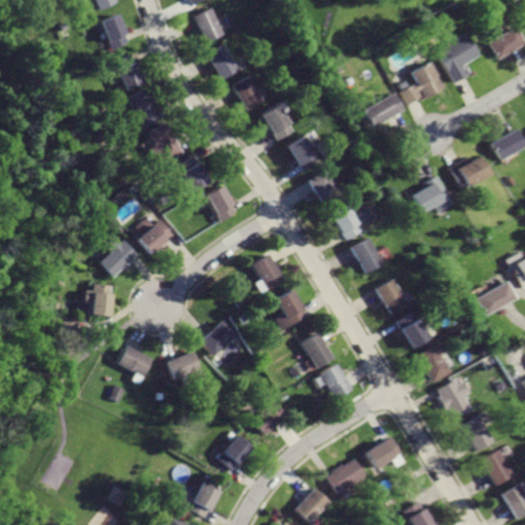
[(80,0),(82,3),(88,1),(93,12),(114,4),(112,0),(80,0)]
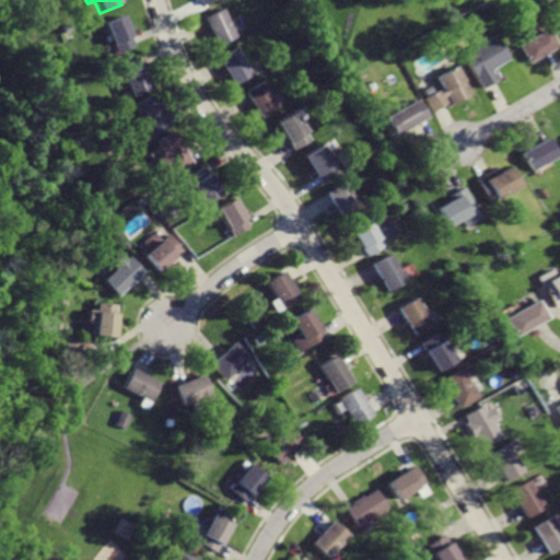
[(225,10),(207,19),(220,47),(238,38),(225,10)]
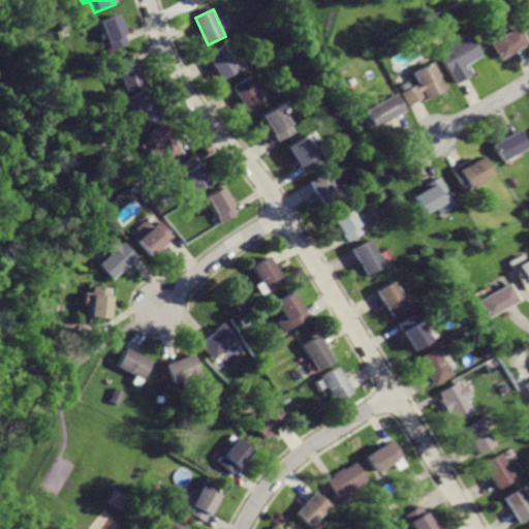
[(115,17),(96,24),(107,52),(126,43),(115,17)]
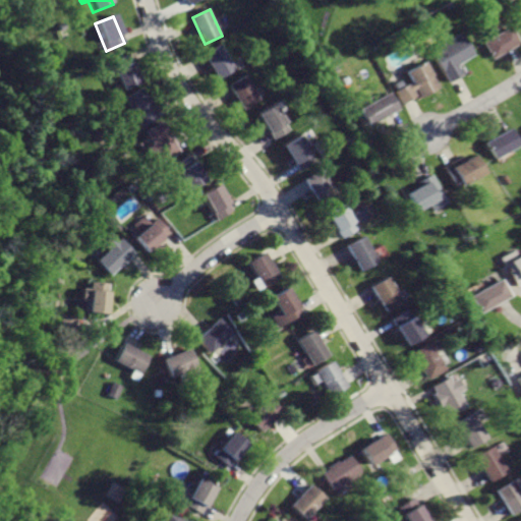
[(505,26),(478,43),(489,60),(516,45),(505,26)]
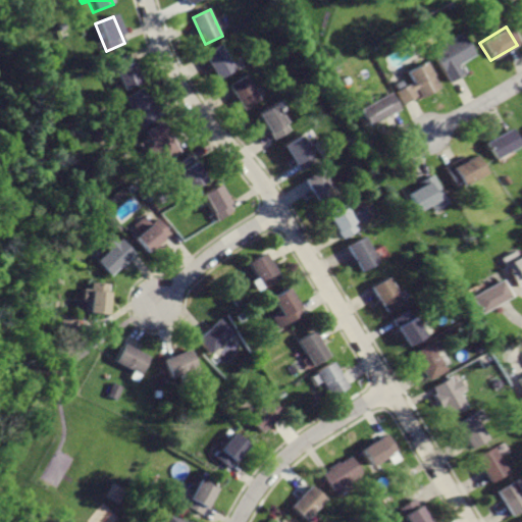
[(456,33),(425,50),(445,83),(460,73),(454,64),(469,55),(456,33)]
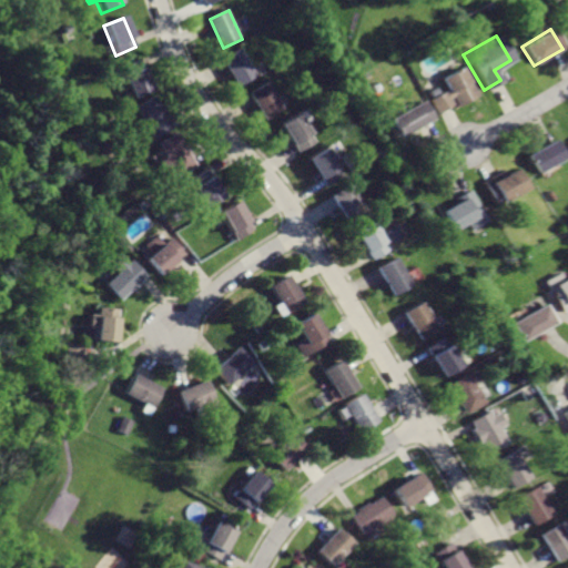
[(243,49),(224,59),(239,87),(259,75),(243,49)]
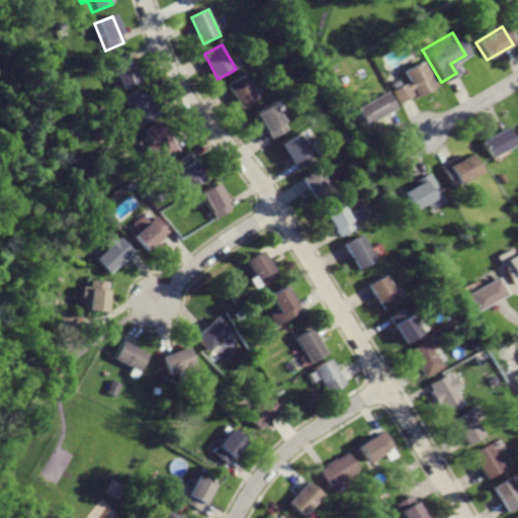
[(125,56),(108,64),(121,91),(139,83),(125,56)]
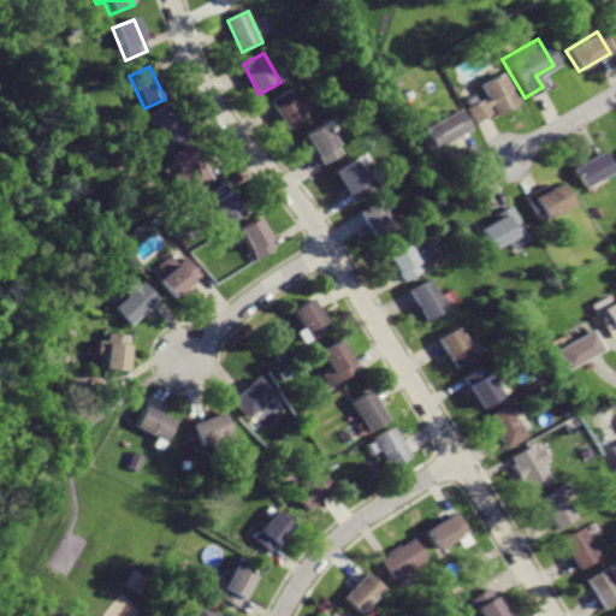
[(499,77),(479,88),(485,98),(466,108),(475,125),(492,116),(493,118),(516,106),(499,77)]
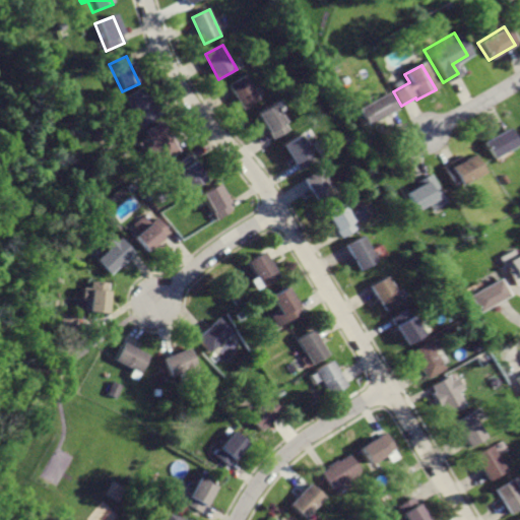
[(247,75),(231,85),(245,110),(261,101),(247,75)]
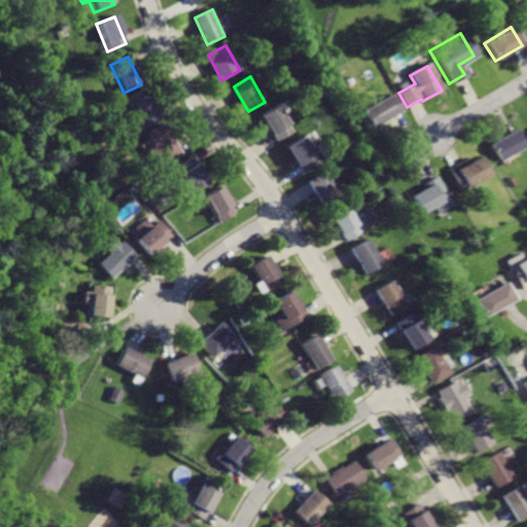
[(127,100),(142,129),(161,118),(145,90),(127,100)]
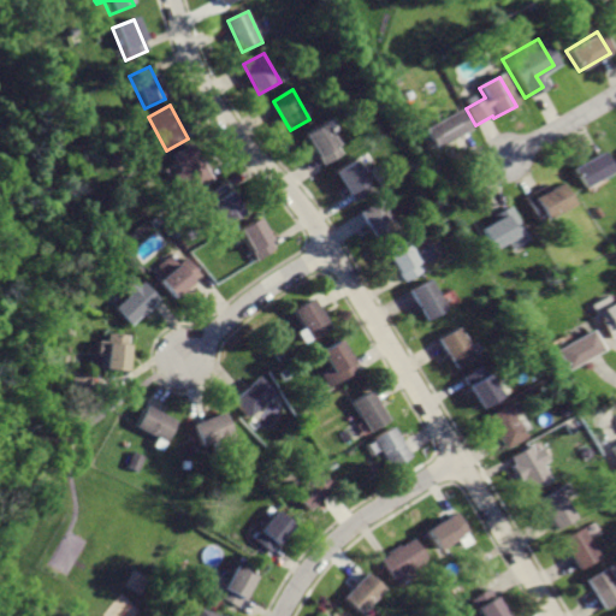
[(456,110),(424,129),(436,150),(469,130),(456,110)]
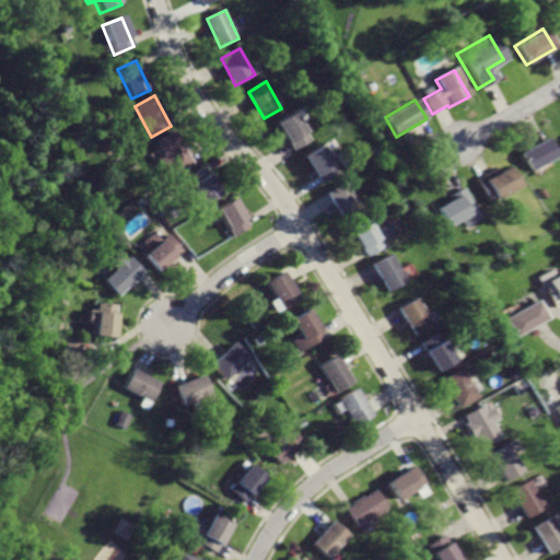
[(296,115),(280,125),(294,151),(312,141),(296,115)]
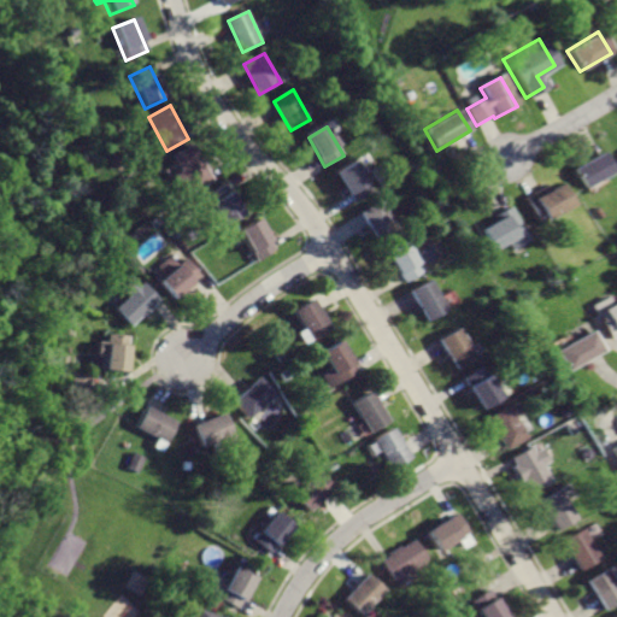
[(175,156),(194,192),(215,181),(195,145),(175,156)]
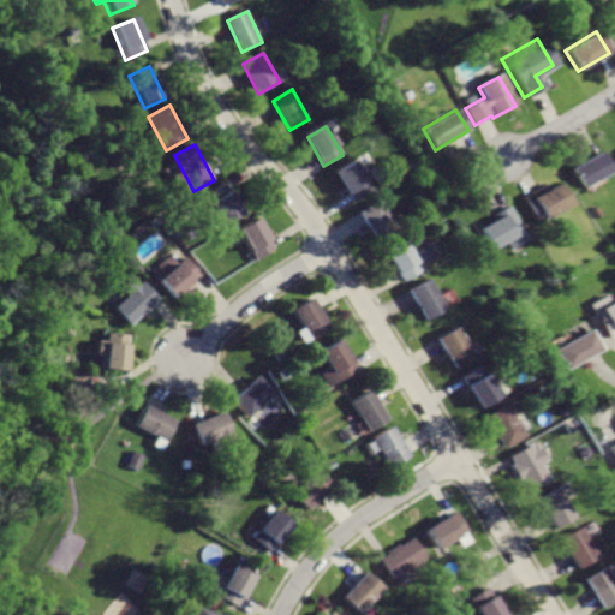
[(598,153),(571,168),(580,186),(609,171),(598,153)]
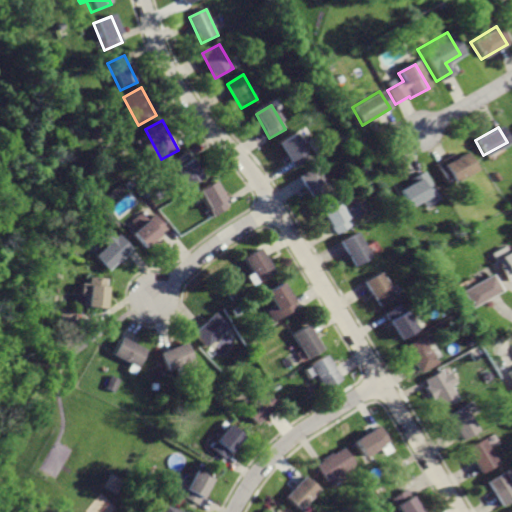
[(296,133),(280,143),(295,167),(311,157),(296,133)]
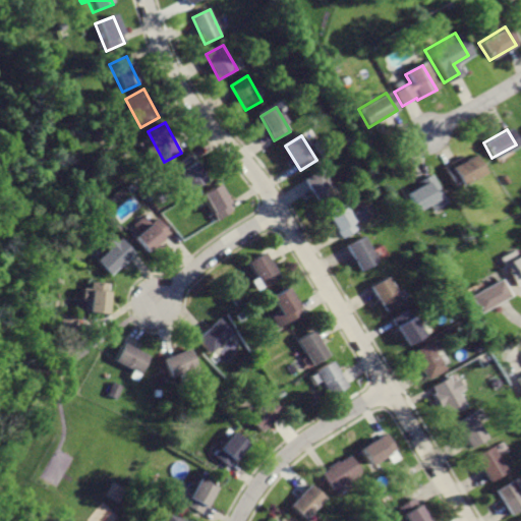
[(190,155),(174,164),(189,191),(206,182),(190,155)]
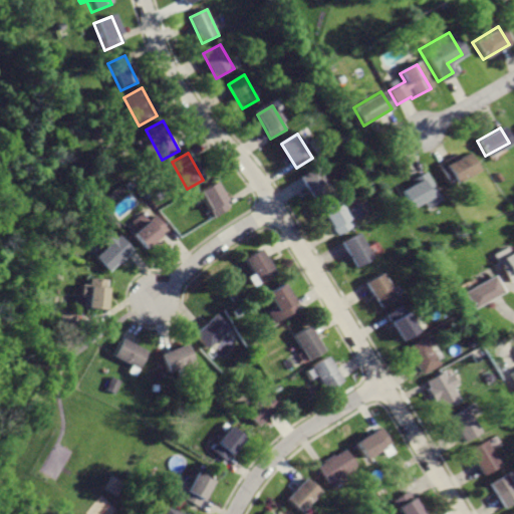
[(463,156),(453,162),(450,158),(437,165),(449,185),(473,171),(463,156)]
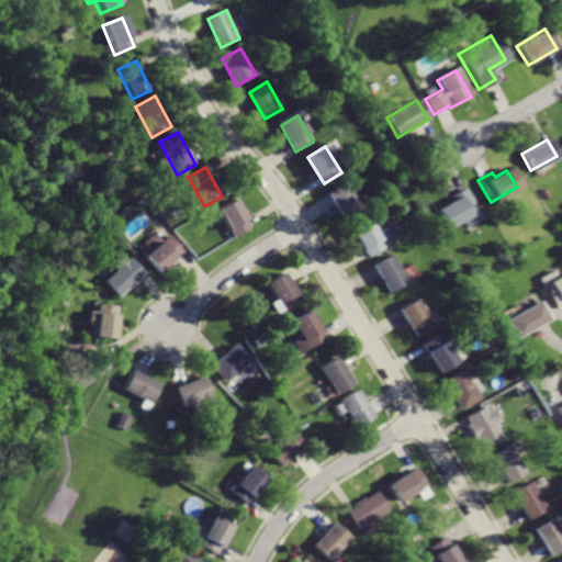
[(348,183),(330,194),(346,222),(364,212),(348,183)]
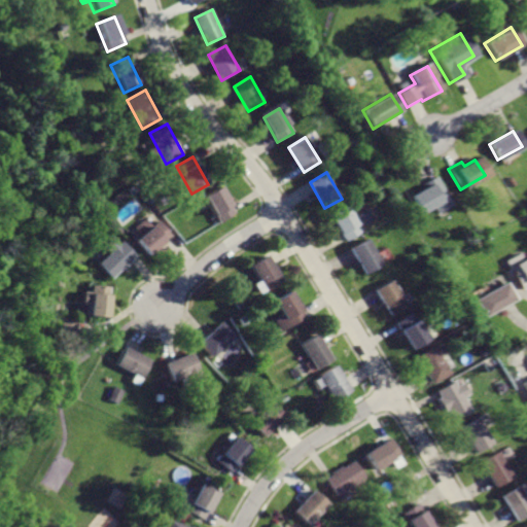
[(437,177),(424,184),(426,188),(411,197),(420,214),(434,207),(437,213),(453,206),(437,177)]
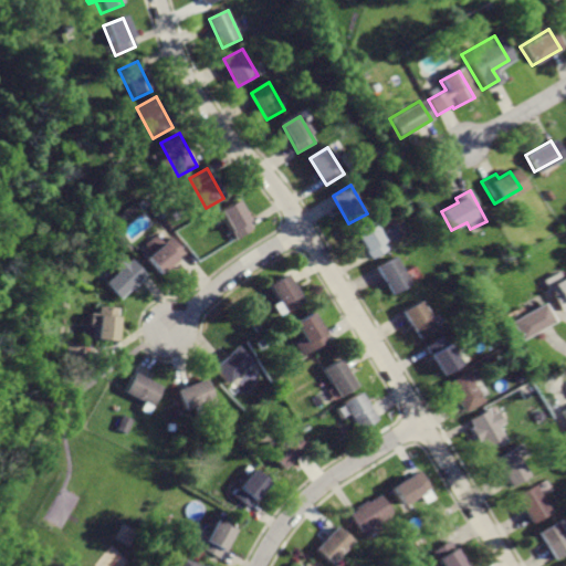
[(239,201),(221,211),(236,239),(254,229),(239,201)]
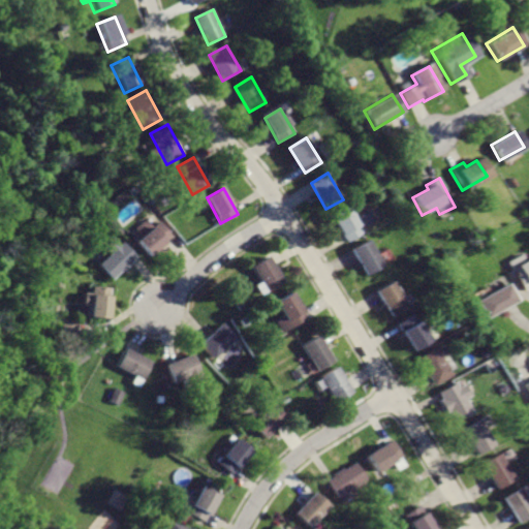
[(350,208),(333,218),(348,244),(365,234),(350,208)]
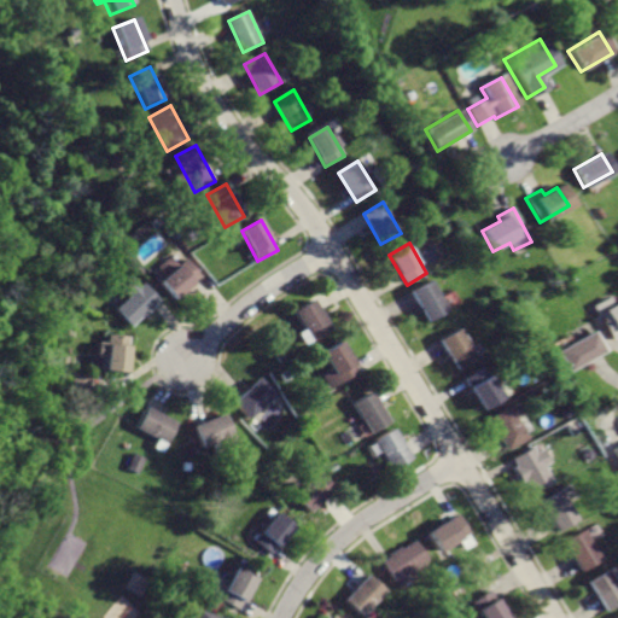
[(186,258),(159,280),(175,298),(200,277),(186,258)]
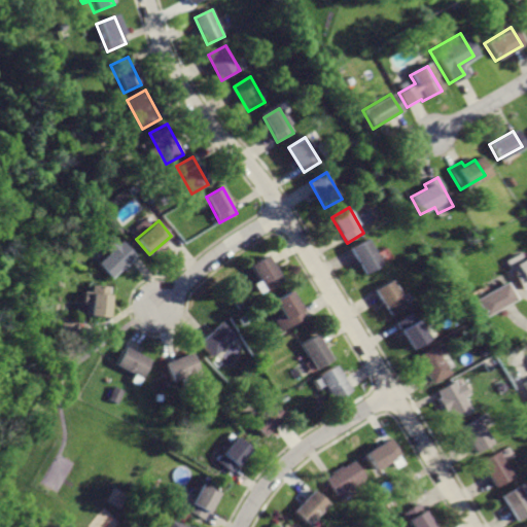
[(111,235),(101,243),(109,253),(99,262),(109,276),(136,255),(123,239),(118,243),(111,235)]
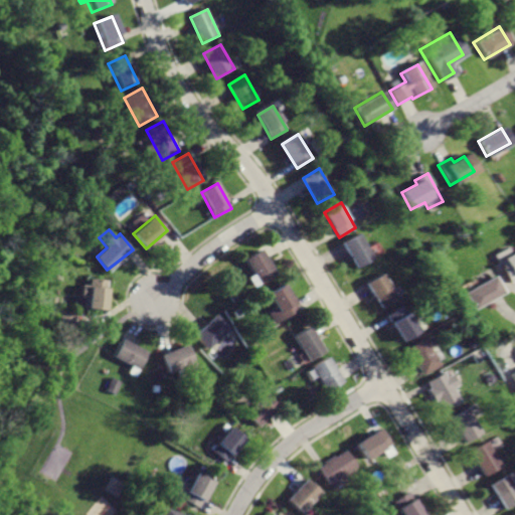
[(359,235),(344,243),(358,269),(373,260),(359,235)]
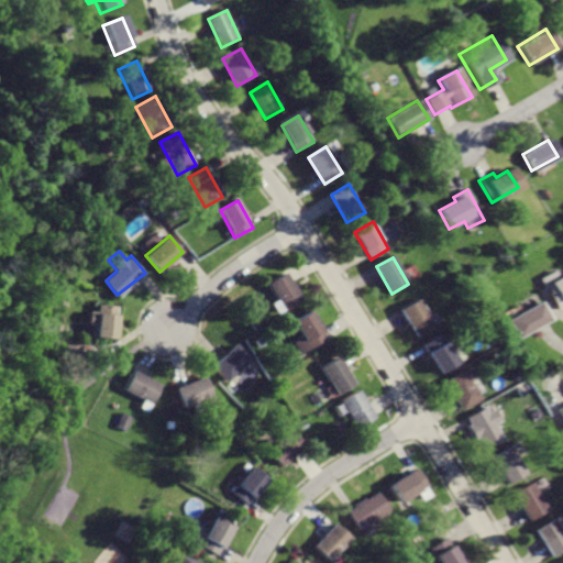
[(562,276),(555,280),(551,272),(537,280),(553,310),(562,305),(562,276)]
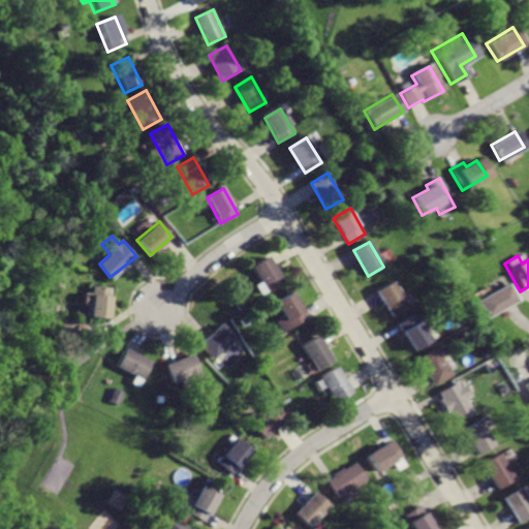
[(270,257),(254,267),(270,292),(285,282),(270,257)]
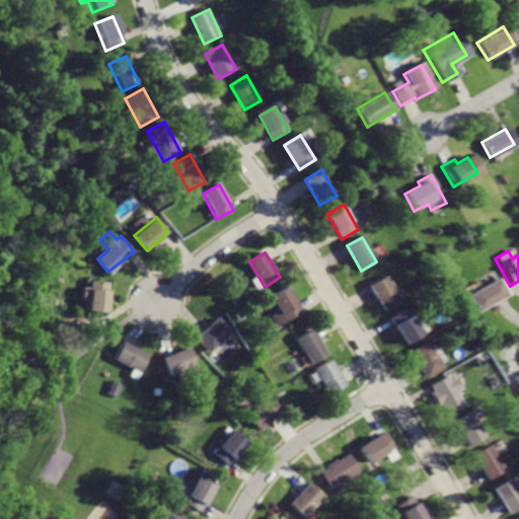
[(386,276),(370,286),(384,311),(401,301),(386,276)]
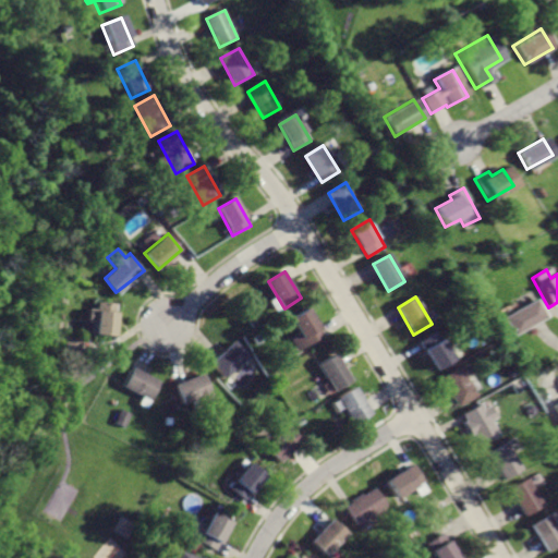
[(96,300),(95,311),(87,310),(85,322),(92,323),(89,338),(113,341),(118,302),(96,300)]
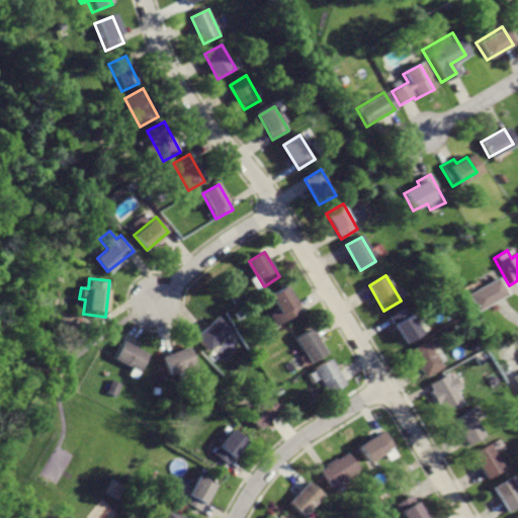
[(493,278),(465,293),(475,311),(502,295),(493,278)]
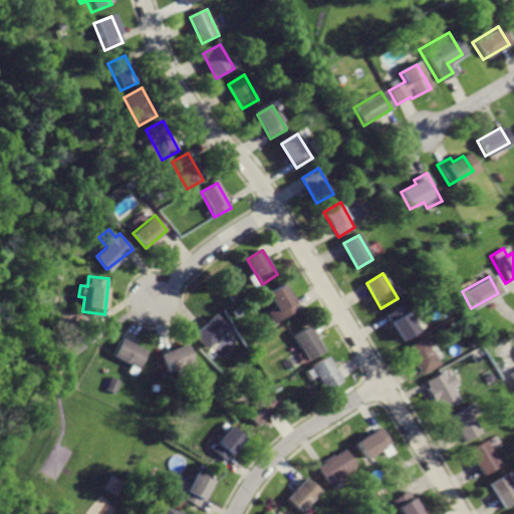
[(284,286),(270,294),(276,306),(267,311),(274,324),(297,310),(284,286)]
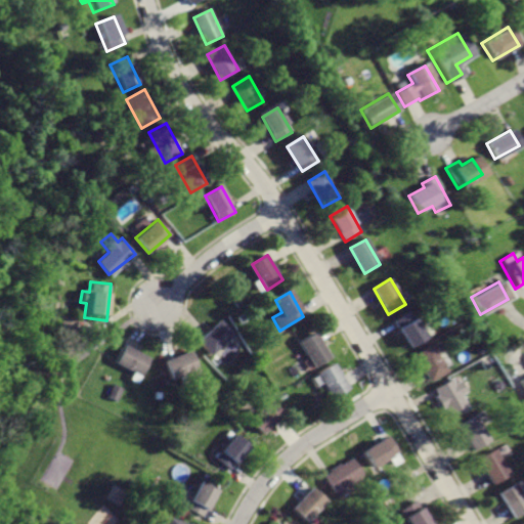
[(411,312),(394,322),(409,347),(426,337),(411,312)]
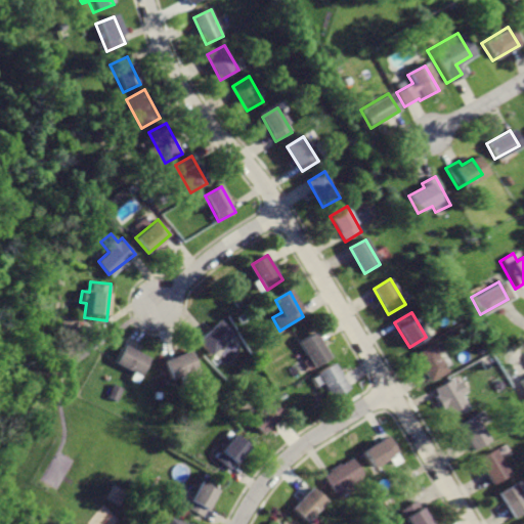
[(220,322),(199,341),(211,356),(233,337),(220,322)]
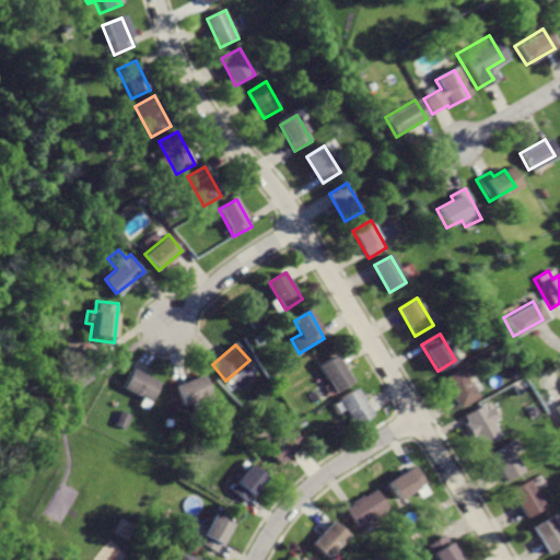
[(337,356),(319,366),(335,393),(352,383),(337,356)]
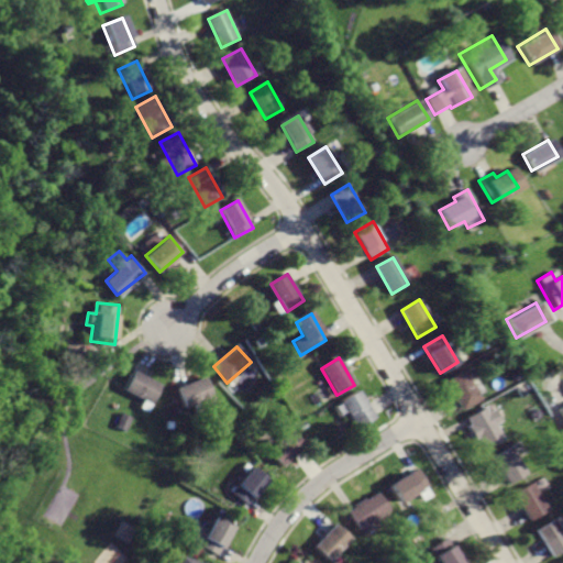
[(133,372),(124,390),(153,404),(162,386),(133,372)]
